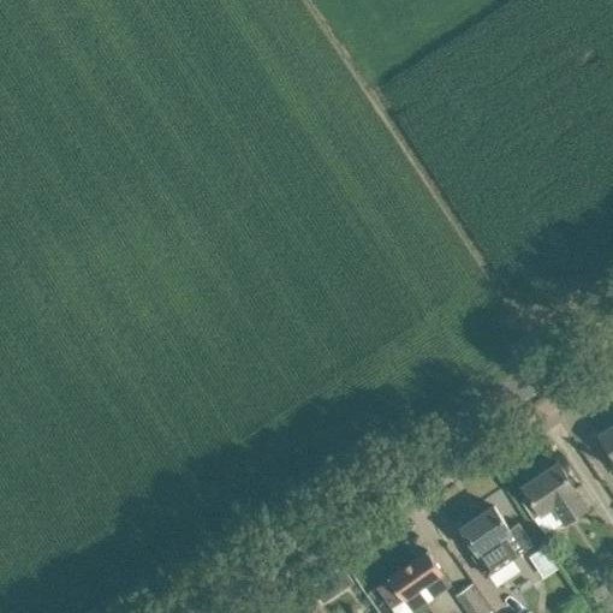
[(612,427),(599,436),(612,457),(612,427)]
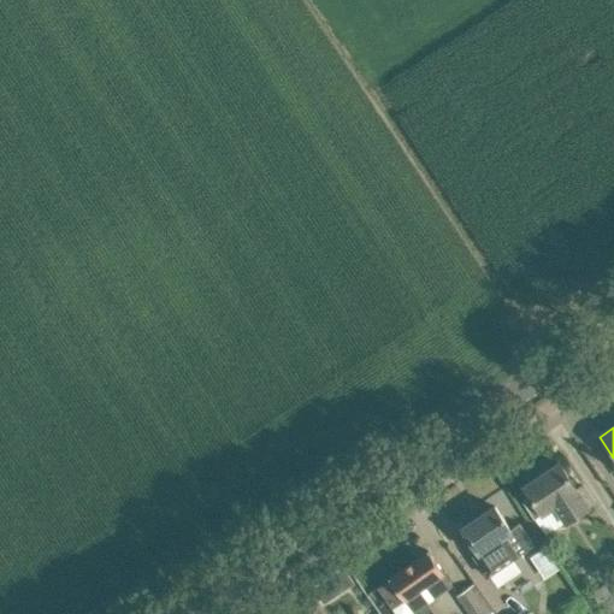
[(558,465),(523,488),(530,499),(521,505),(532,519),(550,507),(562,524),(592,503),(580,486),(574,490),(558,465)]
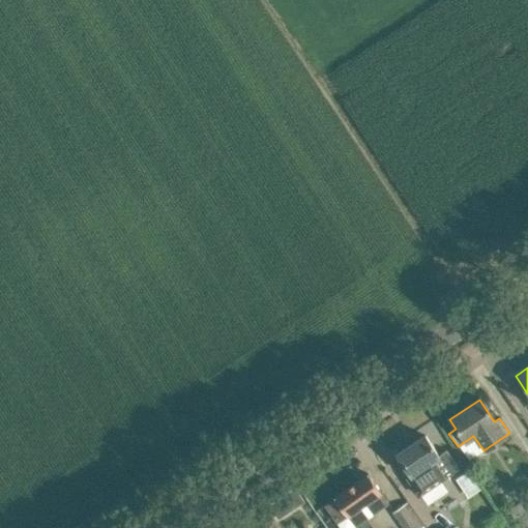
[(423,437),(397,456),(410,475),(405,478),(417,498),(445,479),(444,478),(458,470),(445,451),(437,457),(423,437)]
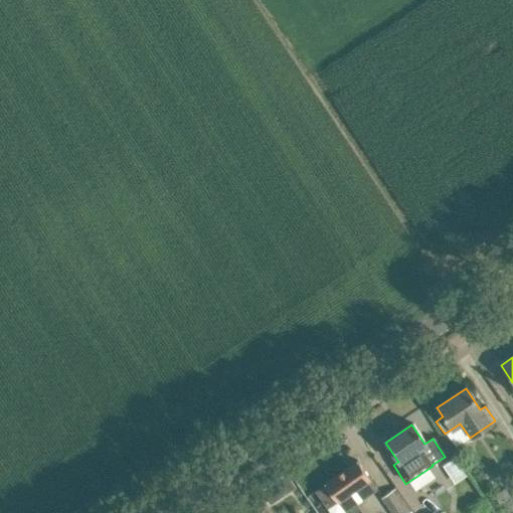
[(451,481),(456,482),(465,476),(454,459),(442,467),(451,481)]
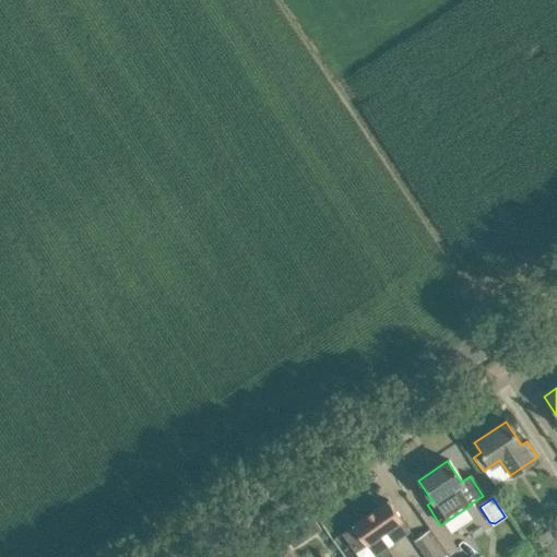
[(375,556),(409,533),(400,519),(387,501),(352,526),(342,534),(358,556),(375,556)]
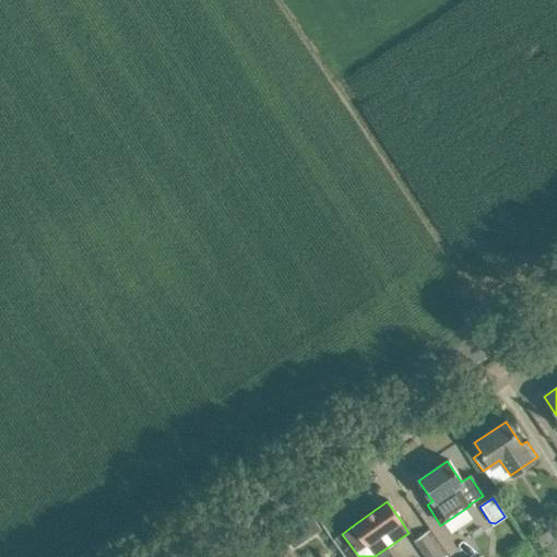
[(310,516),(282,534),(292,549),(319,531),(310,516)]
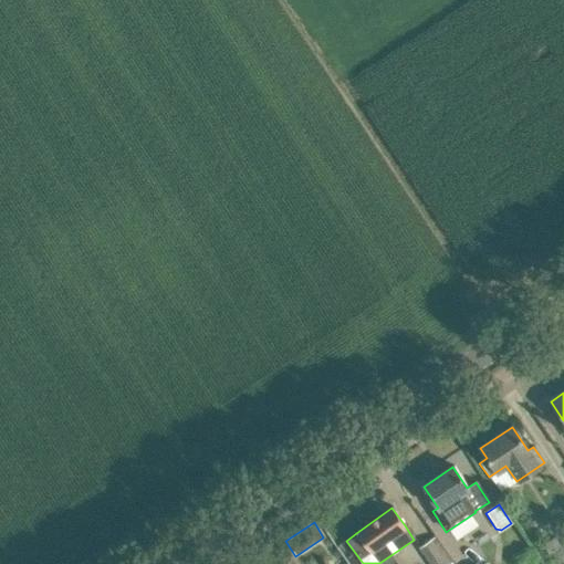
[(451,563),(432,539),(418,549),(429,563),(451,563)]
